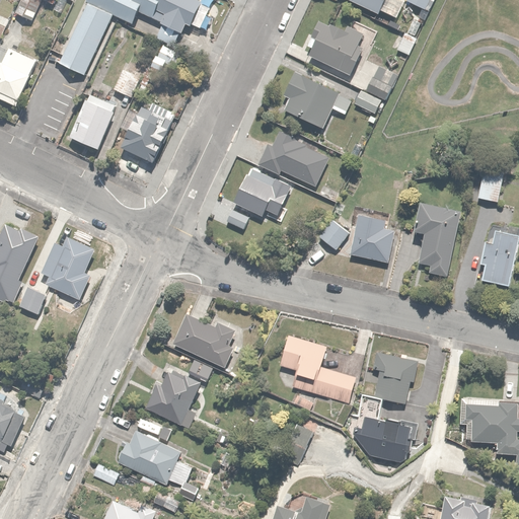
[(19,0),(14,11),(33,20),(44,0),(19,0)]
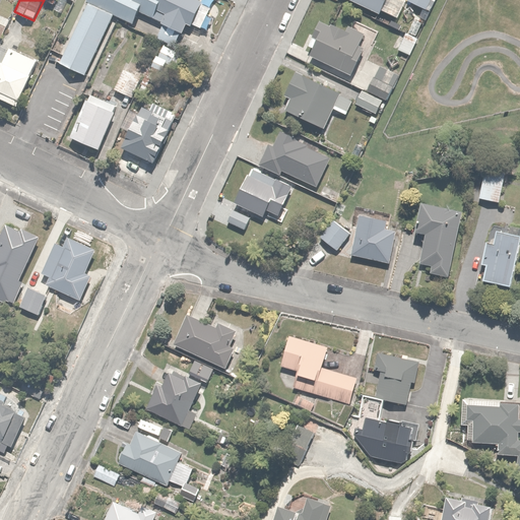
[(206,2),(202,0),(89,0),(60,61),(85,73),(115,13),(136,24),(142,12),(184,33),(190,21),(195,24),(206,2)]
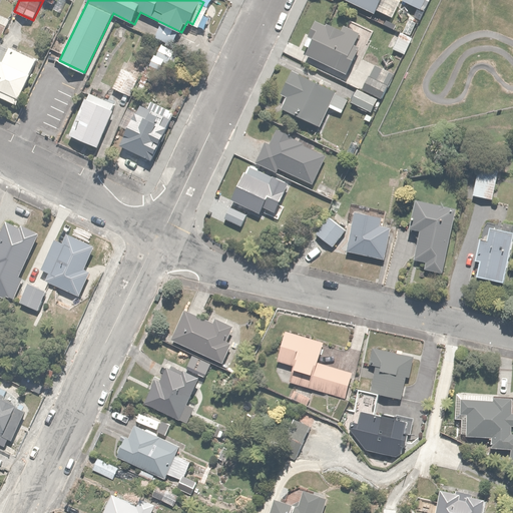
[(348,0),(375,13),(376,10),(393,18),(401,0),(348,0)]
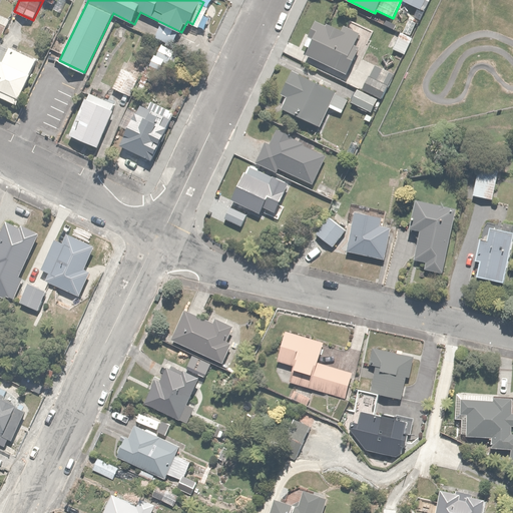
[(13,22),(0,15),(0,97),(18,107),(42,59),(4,40),(13,22)]
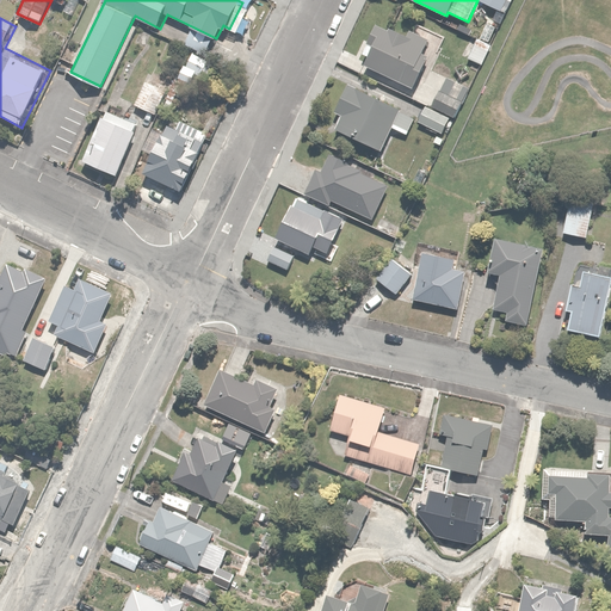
[(444,42),(415,26),(413,31),(396,23),(392,31),(378,24),(364,53),(370,56),(365,63),(418,91),(444,42)]
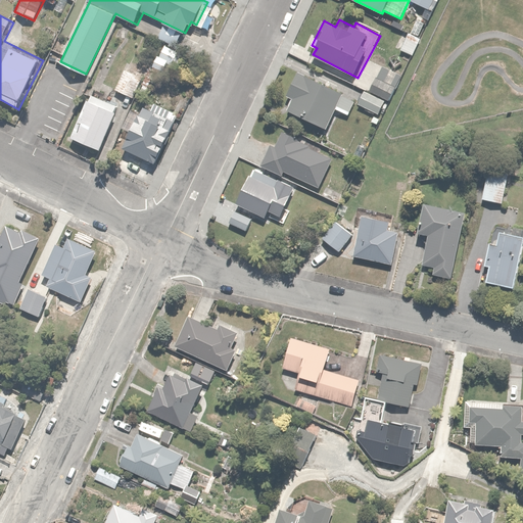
[(164,28),(163,29),(157,39),(175,48),(181,37),(164,28)]
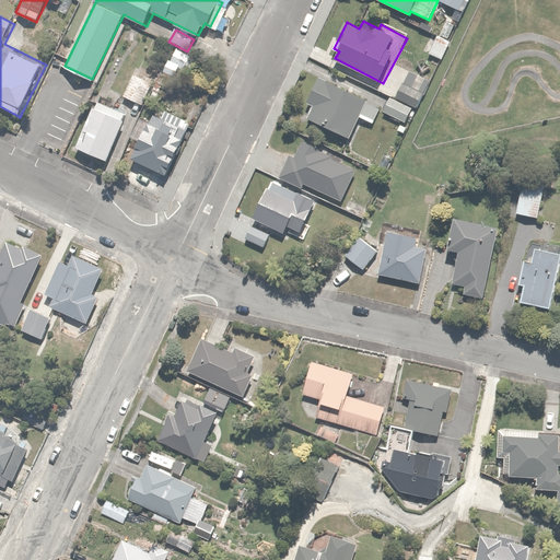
[(451,43),(438,36),(429,54),(441,60),(451,43)]
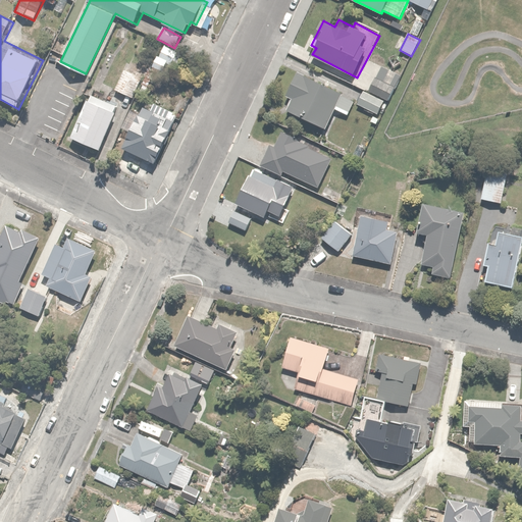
[(400,74),(381,66),(370,91),(388,99),(400,74)]
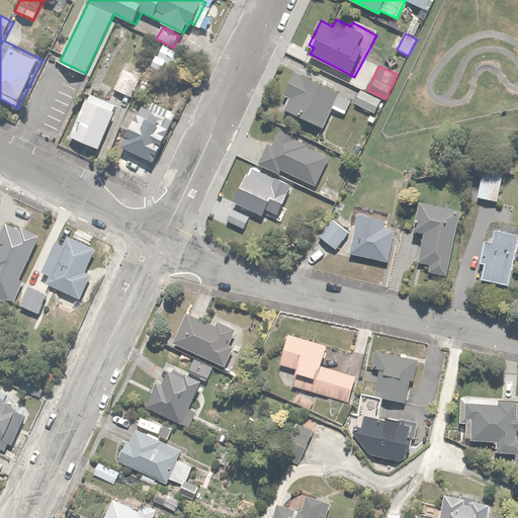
[(141,78),(123,70),(115,88),(133,96),(141,78)]
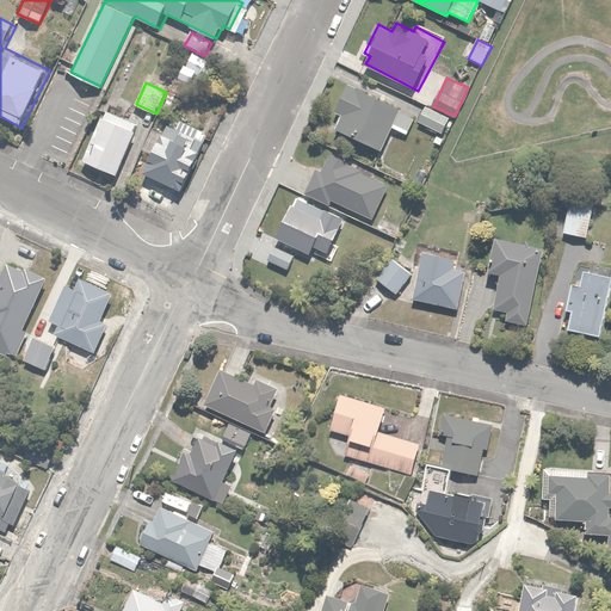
[(401,109),(350,85),(337,112),(344,116),(338,130),(382,150),(401,109)]
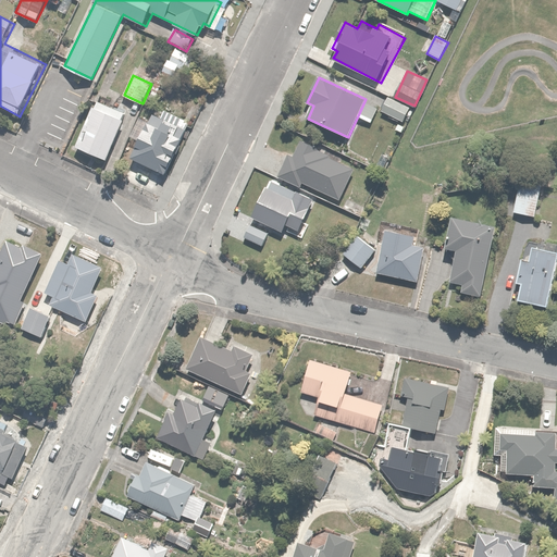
[(405,103),(388,96),(381,111),(397,119),(405,103)]
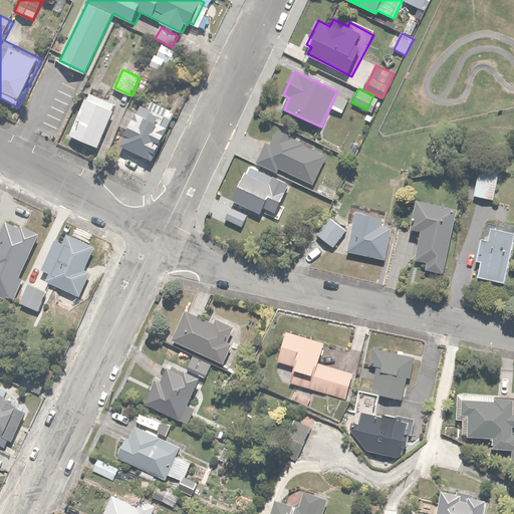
[(119,102),(89,90),(71,136),(101,148),(119,102)]
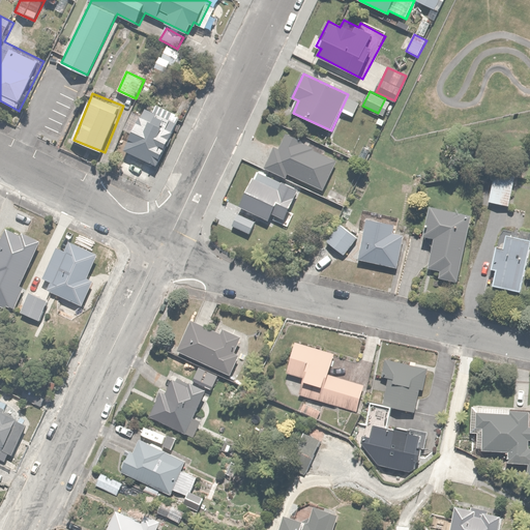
[(185,116),(150,98),(116,169),(151,185),(185,116)]
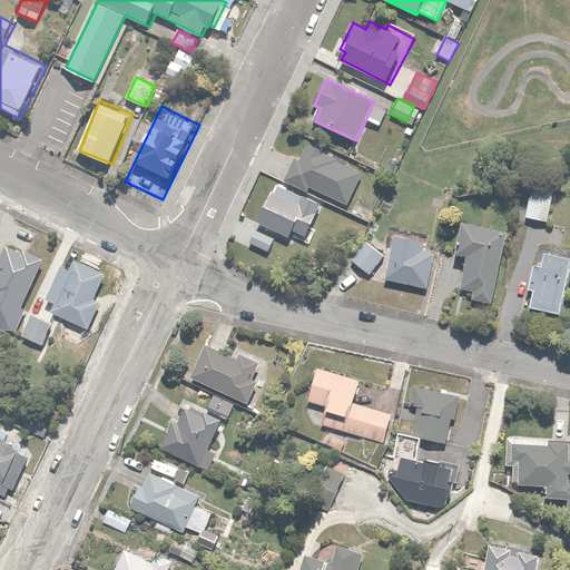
[(452,141),(442,139),(434,164),(444,166),(452,141)]
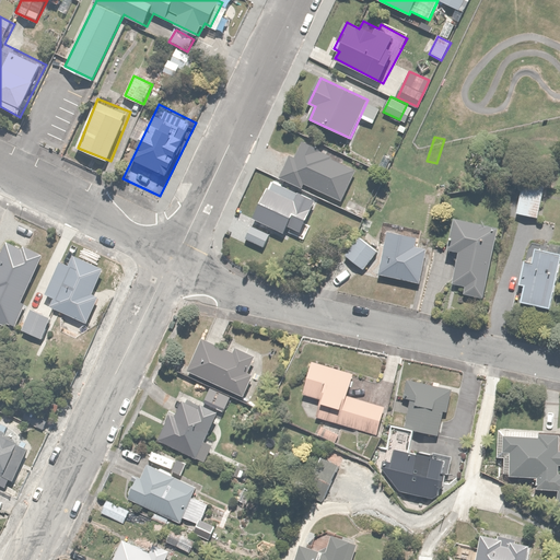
[(298,158),(291,154),(280,178),(304,188),(305,185),(342,201),(357,168),(343,163),(345,159),(304,141),(298,158)]
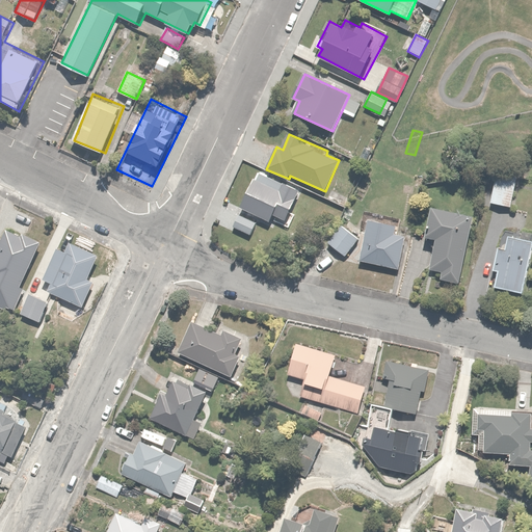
[(498,171),(491,202),(511,207),(519,177),(498,171)]
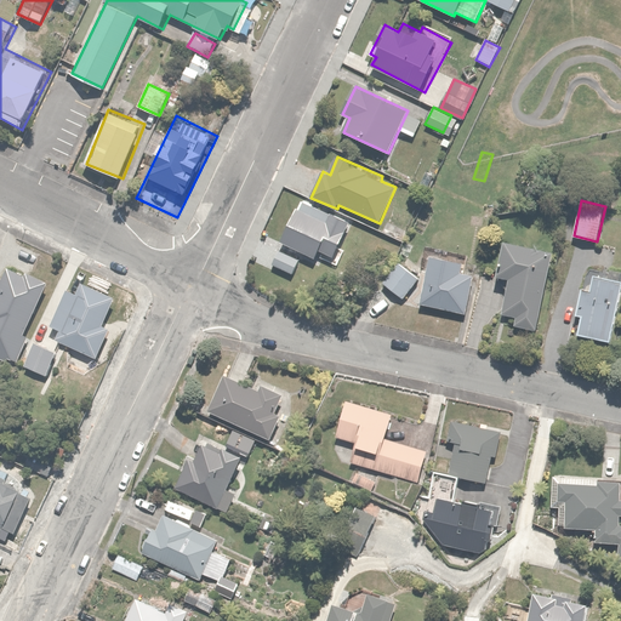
[(301,209),(297,208),(281,243),(318,258),(322,251),(336,257),(352,222),(305,201),(301,209)]
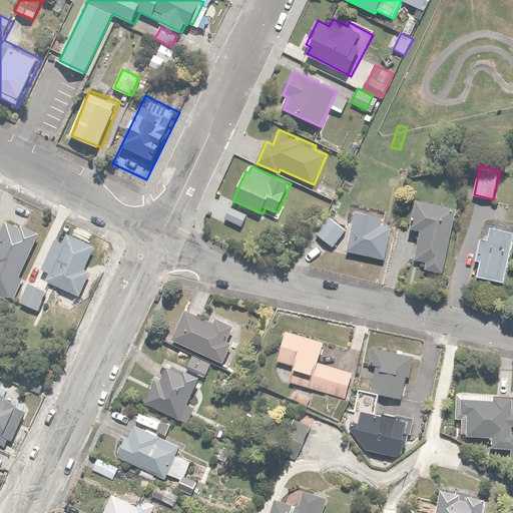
[(458,208),(418,200),(412,228),(421,230),(415,260),(428,263),(427,271),(444,275),(458,208)]
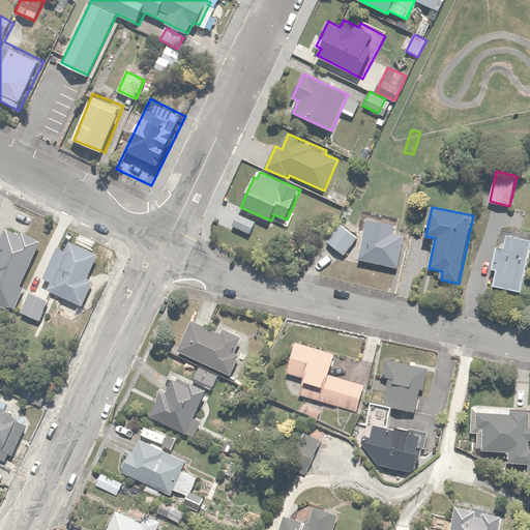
[(367,223),(359,260),(399,268),(406,235),(396,233),(399,225),(374,218),(375,214),(362,212),(360,222),(367,223)]
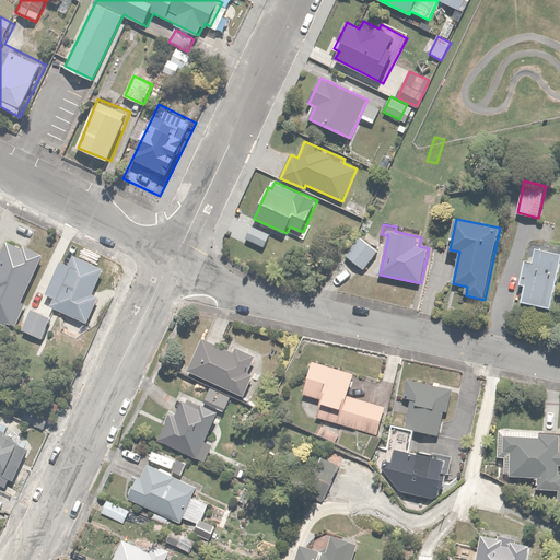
[(252,225),(245,238),(265,247),(271,234),(252,225)]
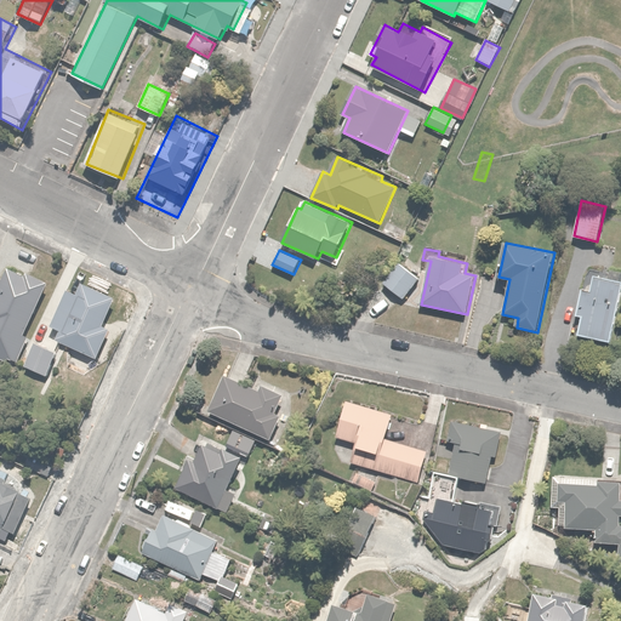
[(23,339),(49,284),(50,283),(11,263),(0,286),(0,337),(10,342),(13,334),(23,339)]
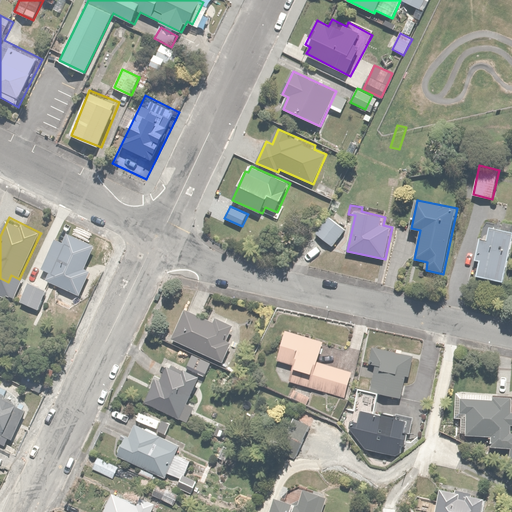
[(332,217),(316,232),(331,247),(346,231),(332,217)]
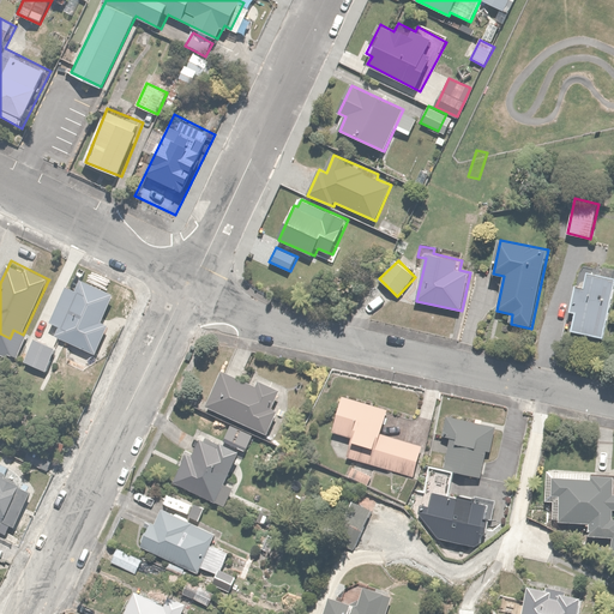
[(575,314),(571,331),(605,339),(613,300),(613,268),(605,266),(602,274),(588,270),(583,287),(577,286),(570,313),(575,314)]
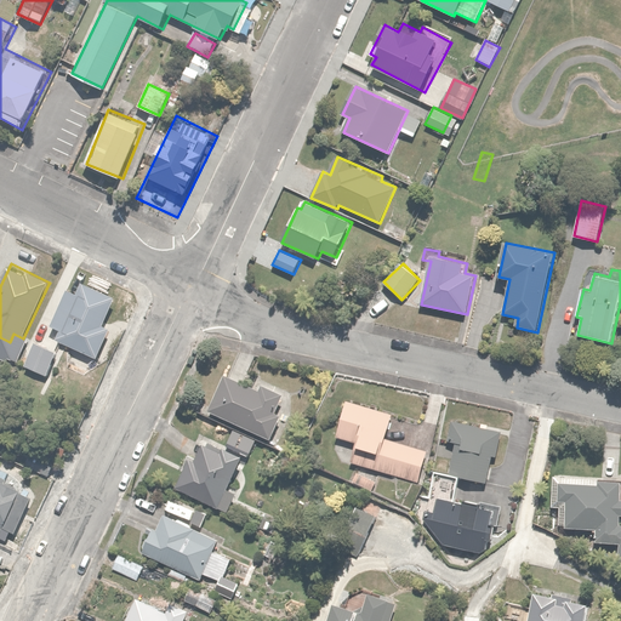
[(79,294),(68,289),(52,326),(61,329),(56,341),(98,358),(112,328),(104,324),(117,296),(83,281),(79,294)]
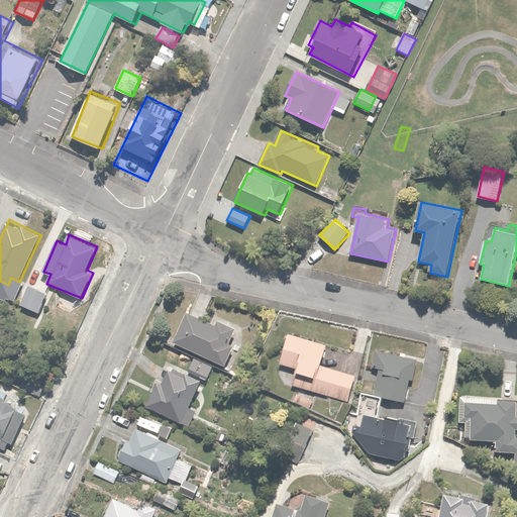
[(49,294),(31,286),(22,303),(40,312),(49,294)]
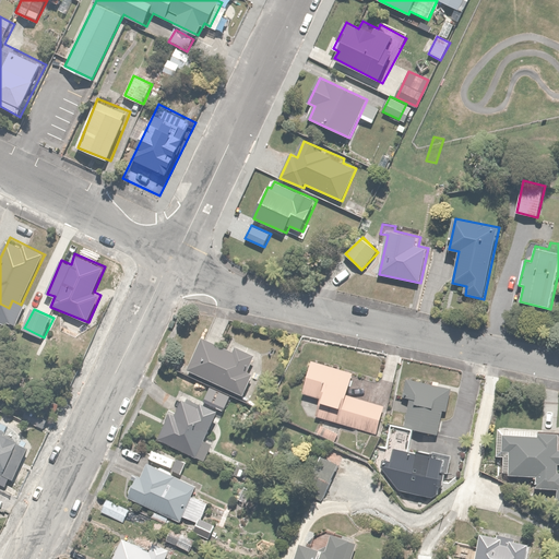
[(202,337),(189,370),(246,395),(256,373),(249,371),(256,355),(237,347),(235,352),(202,337)]
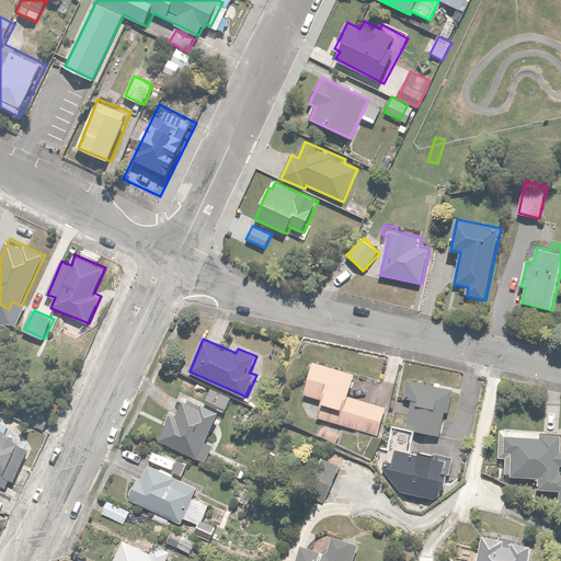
[(357,373),(313,361),(304,396),(322,400),(317,420),(323,421),(319,436),(341,442),(345,426),(379,436),(388,405),(351,396),(357,373)]
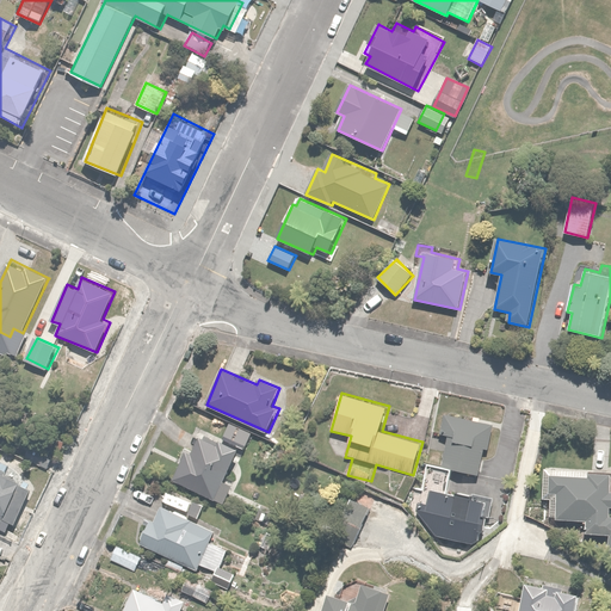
[(492,425),(445,414),(440,436),(448,437),(442,466),(481,474),(492,425)]
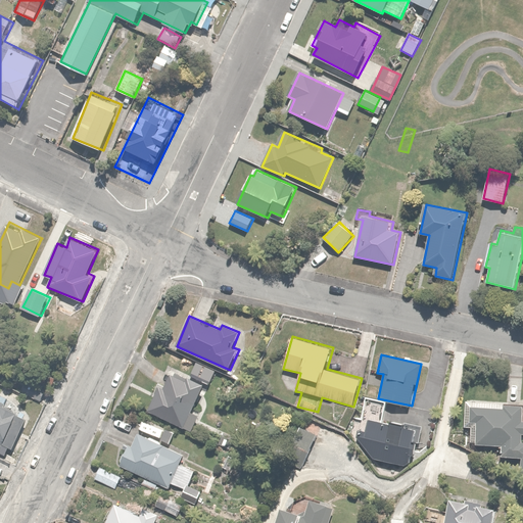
[(186,428),(206,383),(190,376),(188,380),(173,373),(165,389),(161,387),(149,412),(186,428)]
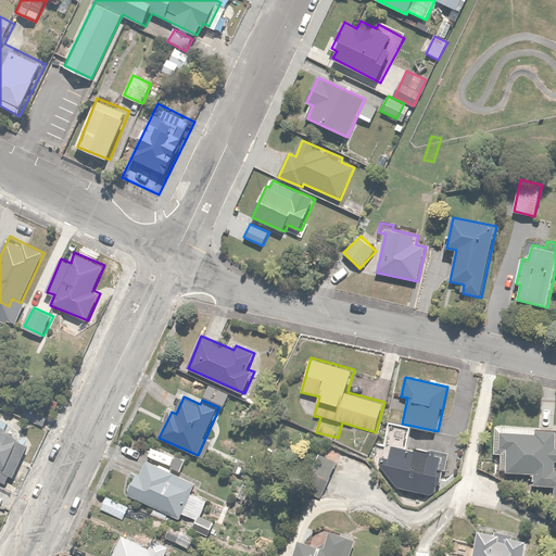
[(0,483),(1,484),(7,474),(13,477),(29,445),(4,432),(7,429),(0,426),(0,483)]
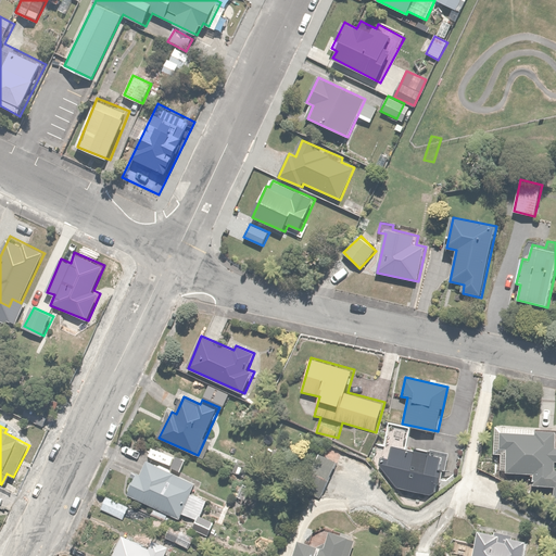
[(555,429),(495,426),(493,454),(502,455),(501,472),(533,475),(533,485),(552,487),(552,496),(555,496),(555,429)]
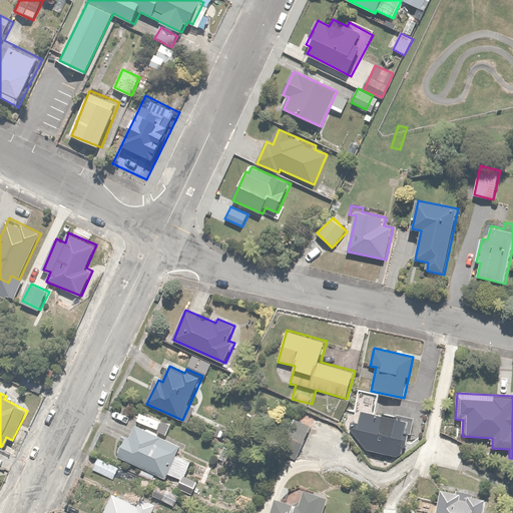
[(415,418),(362,414),(361,421),(352,421),(351,437),(365,438),(364,453),(403,455),(405,436),(413,436),(415,418)]
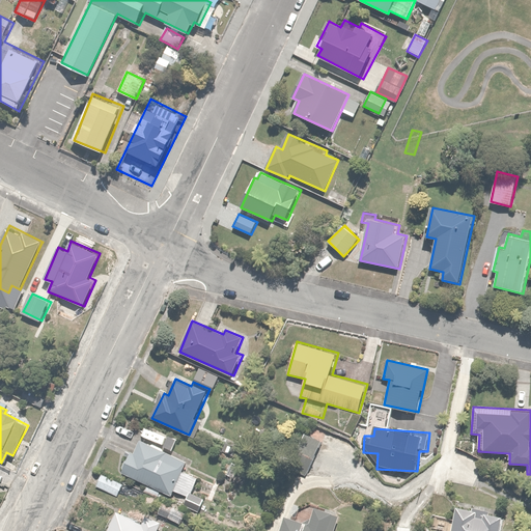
[(213,435),(208,445),(228,453),(232,443),(213,435)]
